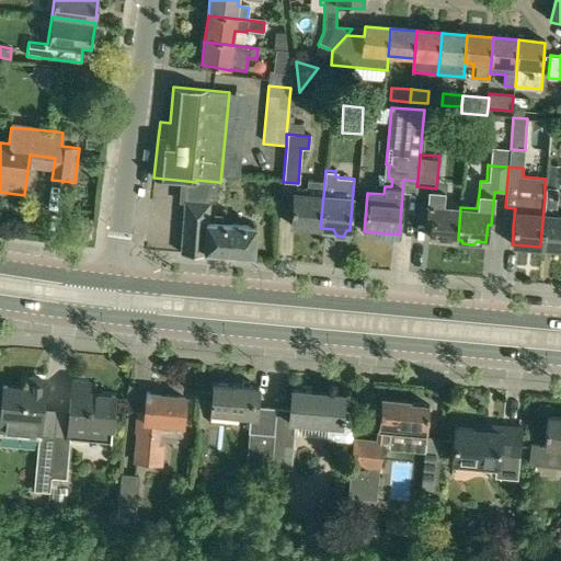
[(196,182),(186,181),(181,253),(205,254),(205,251),(213,251),(213,252),(252,255),(255,226),(224,222),(224,218),(208,216),(210,198),(217,198),(218,182),(196,180),(196,182)]
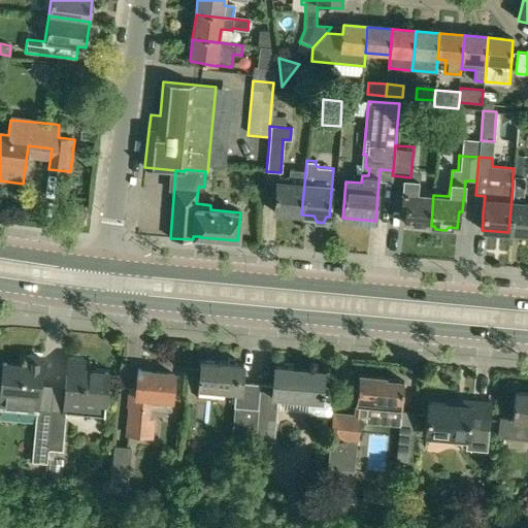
[(289,170),(288,177),(276,176),(274,204),(273,212),(301,215),(304,185),(305,172),(289,170)]
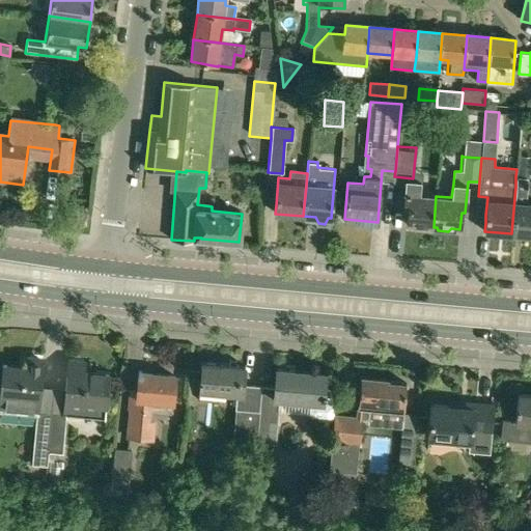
[(515,176),(515,187),(511,233),(530,234),(530,202),(526,202),(528,177),(515,176)]
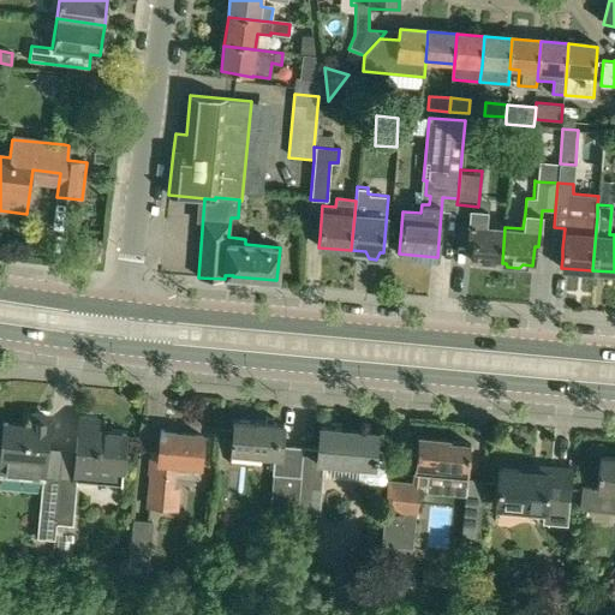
[(485,226),(487,210),(470,208),(466,242),(472,242),(470,261),(484,262),(485,264),(497,266),(500,263),(502,263),(505,227),(485,226)]
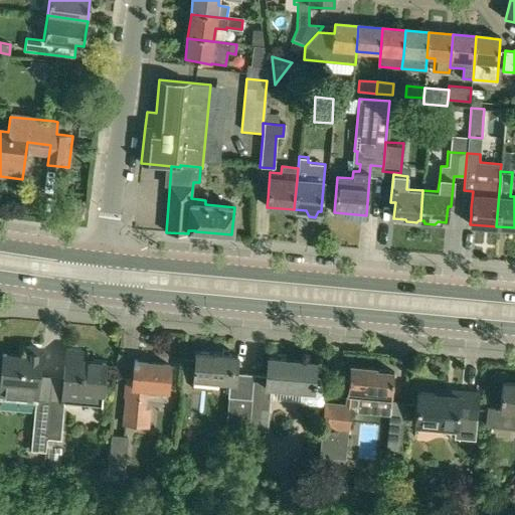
[(36,399),(40,363),(41,350),(25,349),(25,356),(2,354),(1,366),(0,379),(0,397),(35,400),(30,451),(42,453),(43,439),(49,401),(36,399)]
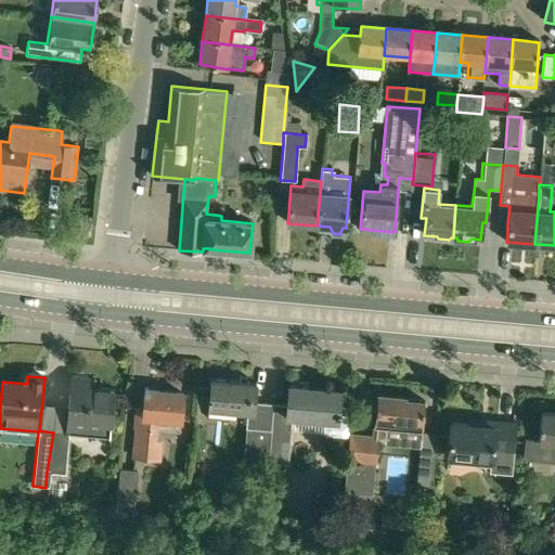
[(255,401),(255,391),(256,383),(246,382),(246,377),(240,376),(240,382),(210,378),(208,408),(247,411),(243,459),(268,461),(269,448),(273,403),(255,401)]
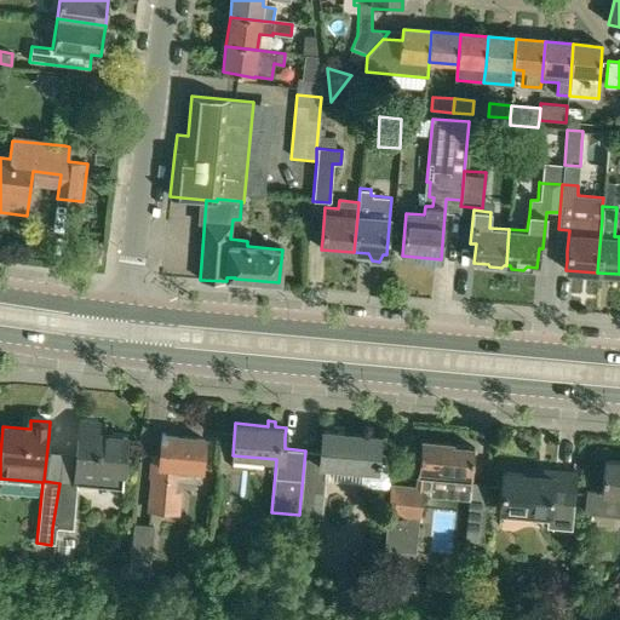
[(74,484),(59,483),(52,528),(72,530),(76,486),(122,491),(127,437),(97,435),(98,426),(79,424),(78,438),(74,484)]
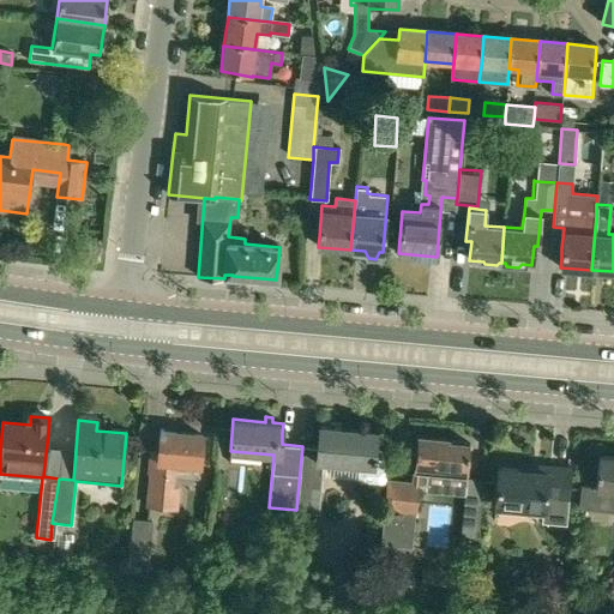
[(317,447),(302,446),(298,495),(296,510),(318,512),(323,462),(359,465),(357,479),(361,482),(386,485),(386,481),(389,461),(377,459),(378,453),(374,453),(375,441),(377,432),(319,427),(317,447)]
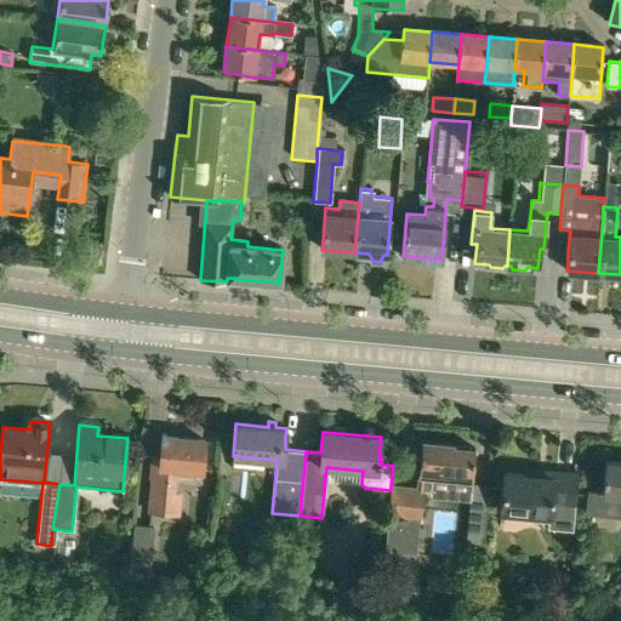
[(203,469),(204,455),(205,440),(165,437),(165,434),(161,434),(160,459),(155,457),(149,512),(175,514),(177,493),(171,493),(174,467),(203,469)]
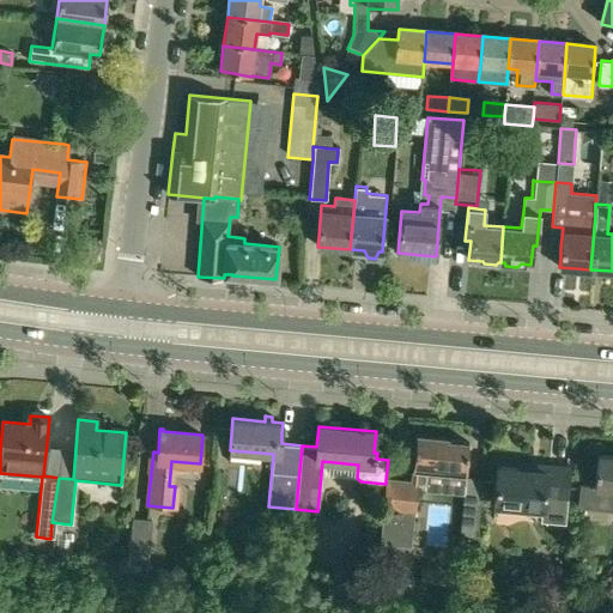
[(386,484),(380,545),(412,547),(418,485),(426,486),(428,474),(465,477),(467,477),(468,451),(468,442),(448,441),(448,438),(417,436),(416,445),(414,473),(413,484),(408,484),(386,480),(386,484)]
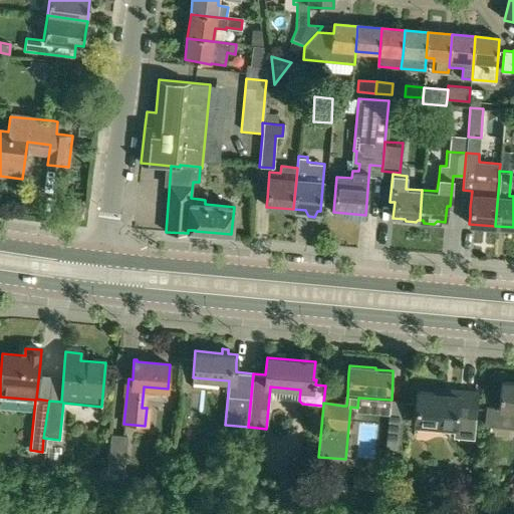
[(513,382),(501,381),(500,390),(498,408),(487,406),(485,425),(513,428),(513,382)]
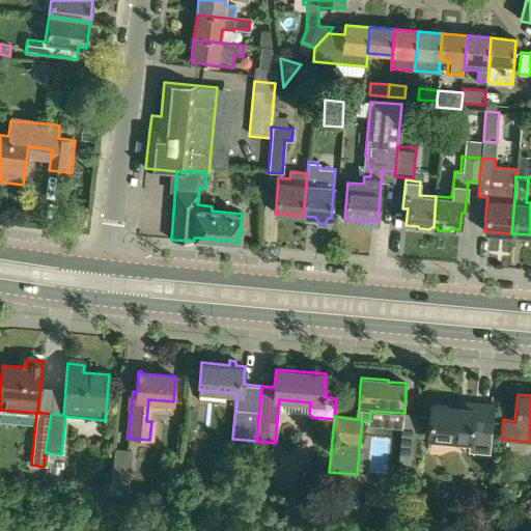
[(431,404),(430,413),(428,437),(470,441),(469,452),(488,453),(494,406),(468,402),(467,409),(431,404)]
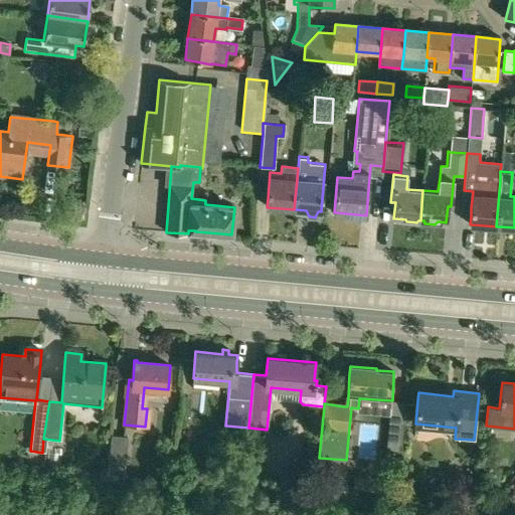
[(405,401),(390,400),(386,450),(400,451),(405,401)]
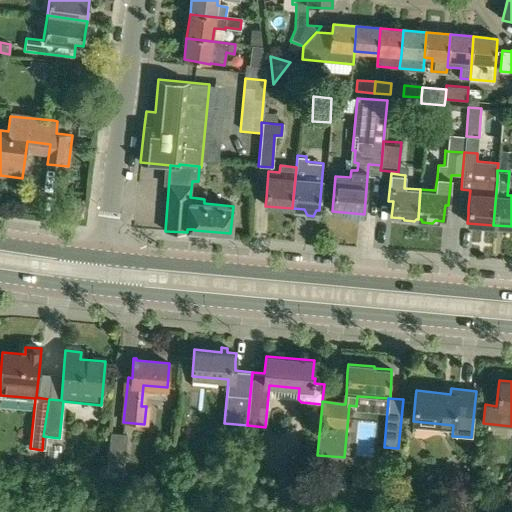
[(126,437),(110,435),(104,485),(120,487),(126,437)]
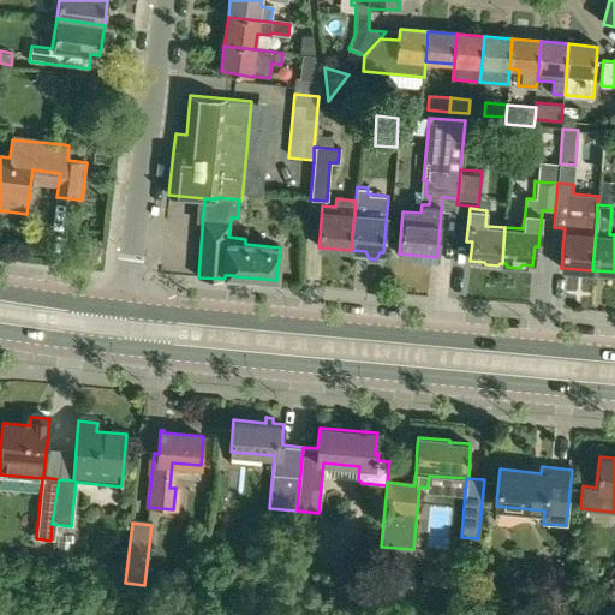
[(53,555),(28,554),(27,572),(51,574),(53,555)]
